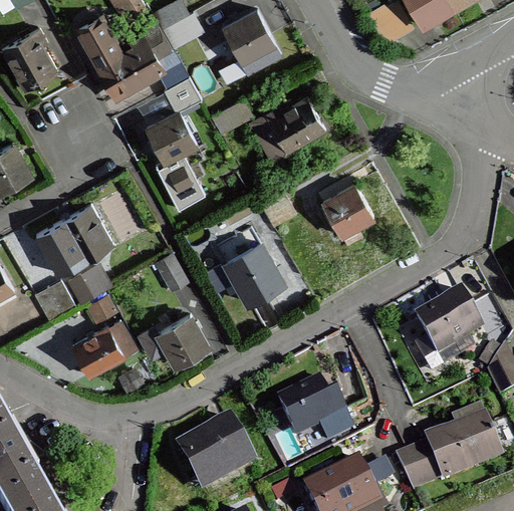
[(146,5),(142,0),(114,0),(126,18),(146,5)]
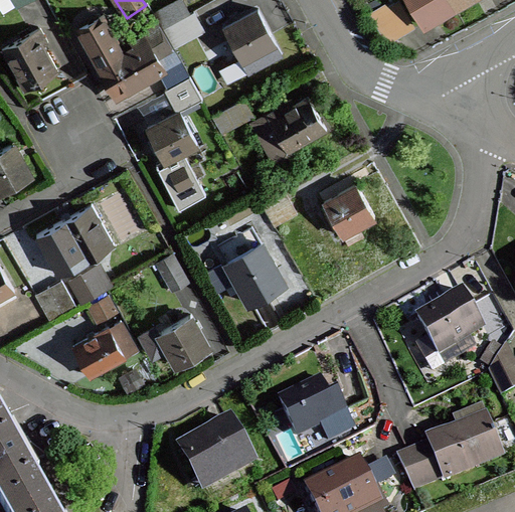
[(160,25),(163,29),(190,14),(181,0),(179,0),(154,14),(160,25)]
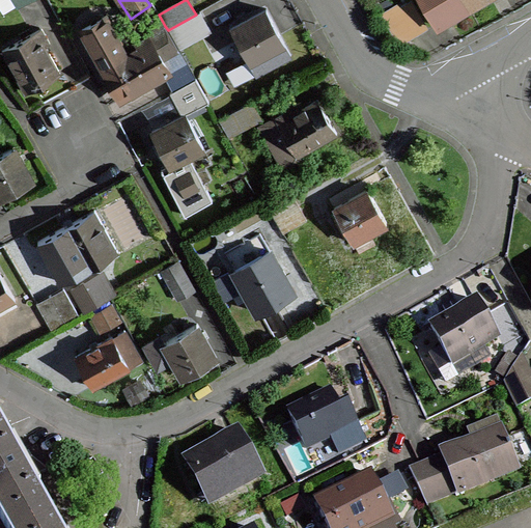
[(469,8),(464,0),(421,0),(437,26),(456,16),(469,8)]
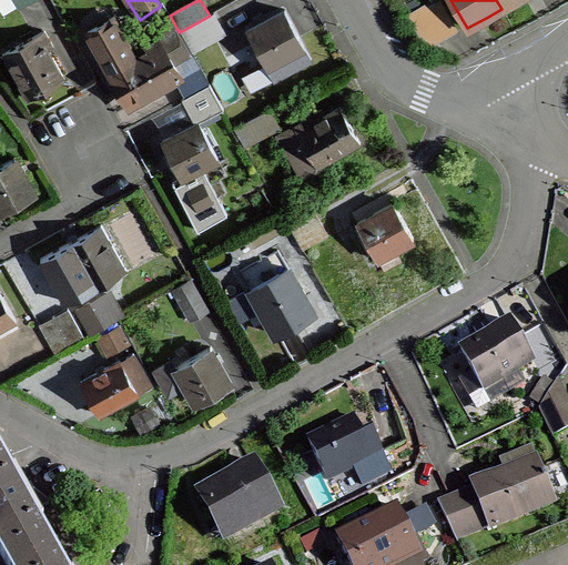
[(457,31),(439,2),(409,20),(426,49),(457,31)]
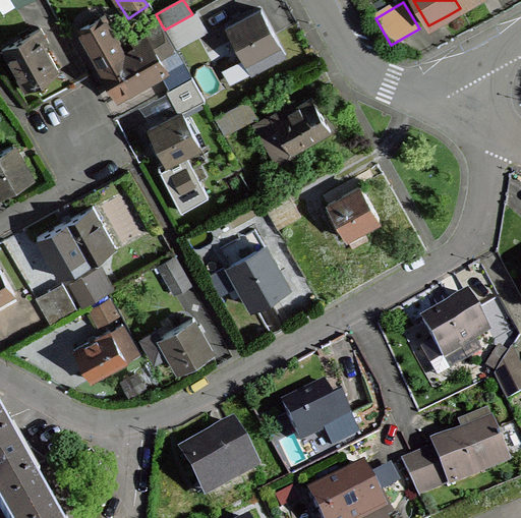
[(250,74),(285,56),(272,32),(261,11),(227,30),(250,74)]
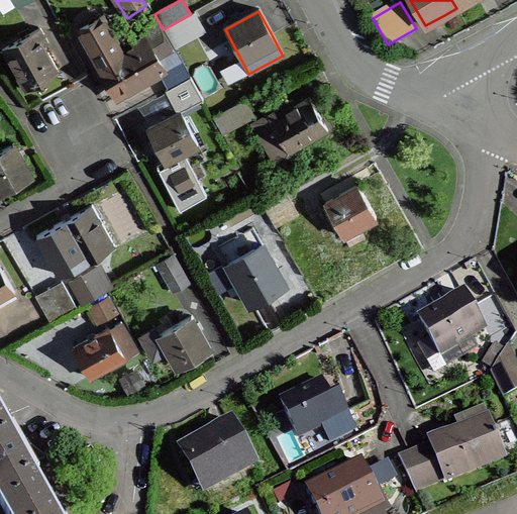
[(195,12),(191,14),(164,29),(174,48),(205,31),(195,12)]
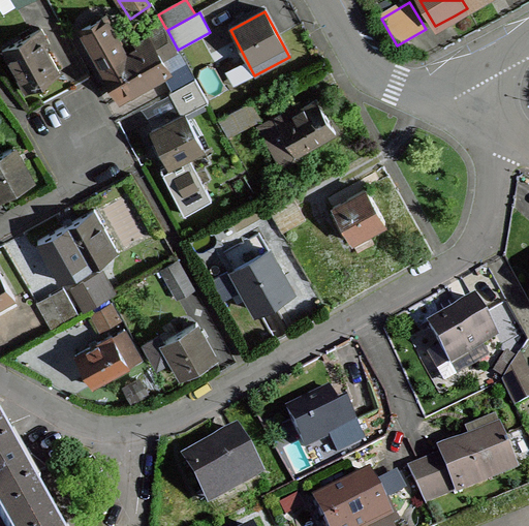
[(111,62),(125,54),(104,18),(82,31),(102,68),(112,63),(111,62)]
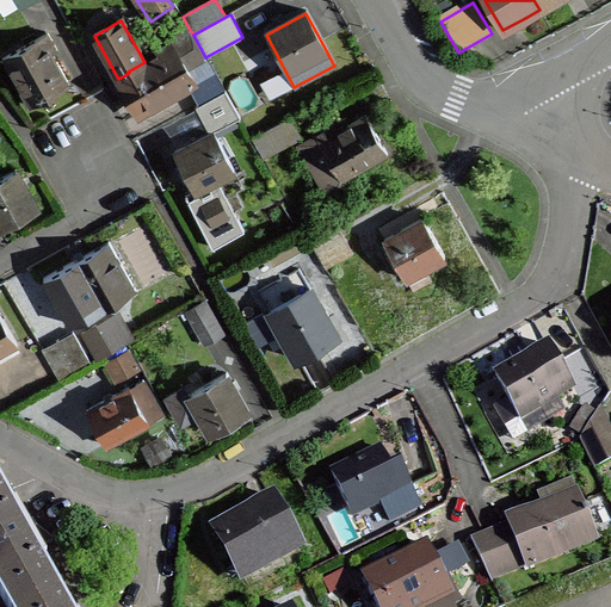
[(190,30),(184,33),(201,62),(207,59),(205,57),(193,35),(190,30)]
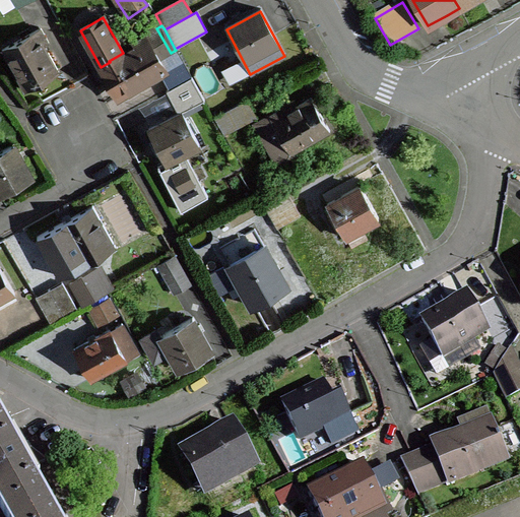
[(171,53),(156,28),(132,42),(135,46),(123,53),(109,61),(110,62),(118,77),(127,93),(167,71),(159,59),(171,53)]
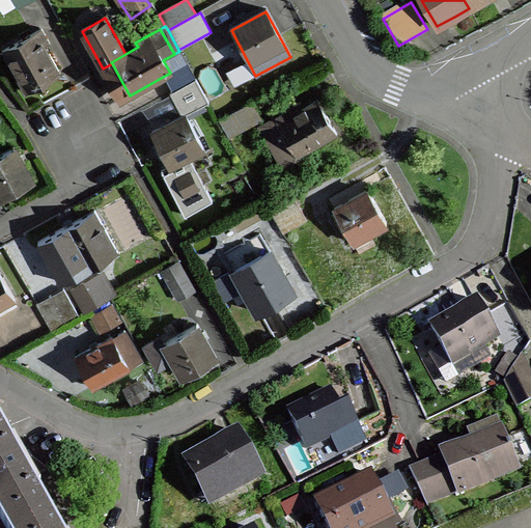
[(42,31),(3,52),(14,72),(25,91),(58,74),(44,47),(49,45),(42,31)]
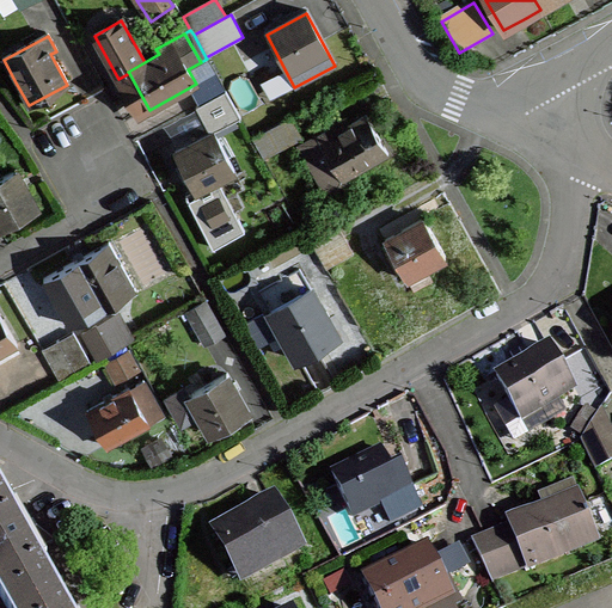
[(226,92),(196,108),(210,135),(214,133),(240,120),(226,92)]
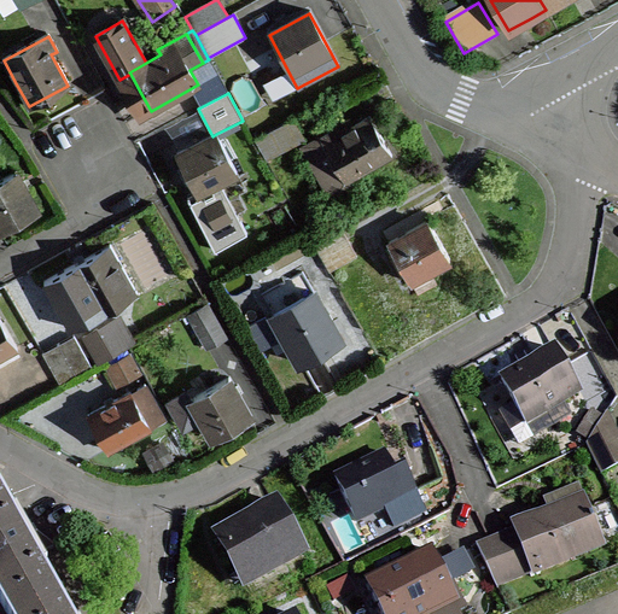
[(336,129),(320,139),(330,155),(345,183),(348,182),(392,157),(383,139),(369,117),(353,127),(349,121),(334,129),(336,129)]
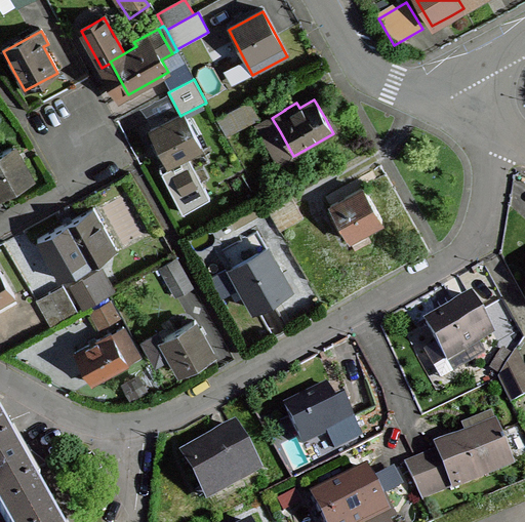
[(248,102),(216,119),(227,136),(258,119),(248,102)]
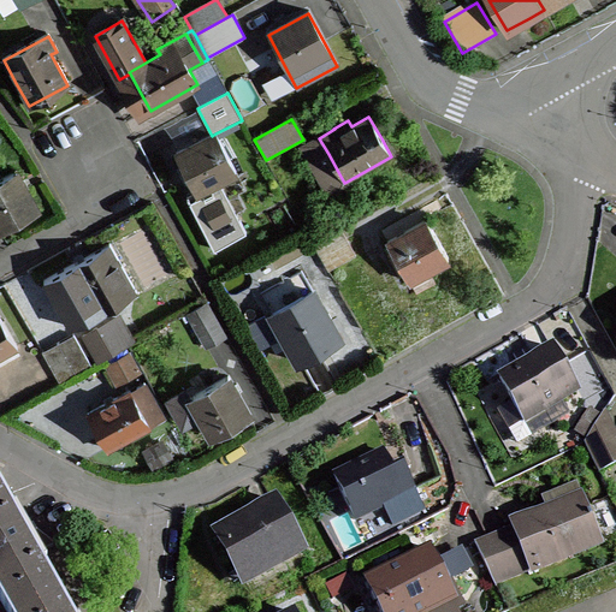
[(187,173),(196,192),(212,184),(236,172),(215,134),(212,136),(176,155),(187,173)]
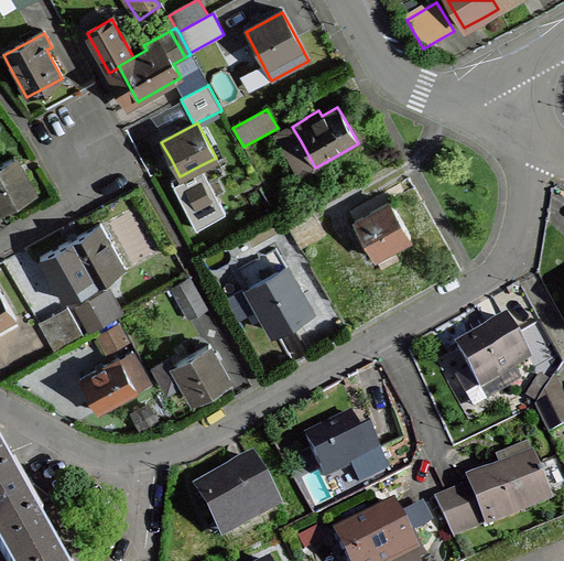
[(301,141),(292,127),(279,133),(288,149),(301,141)]
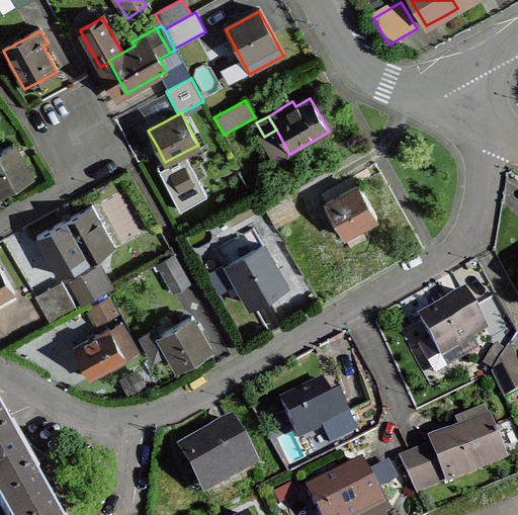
[(276,130),(264,137),(262,138),(279,167),(294,159),(291,153),(289,154),(276,130)]
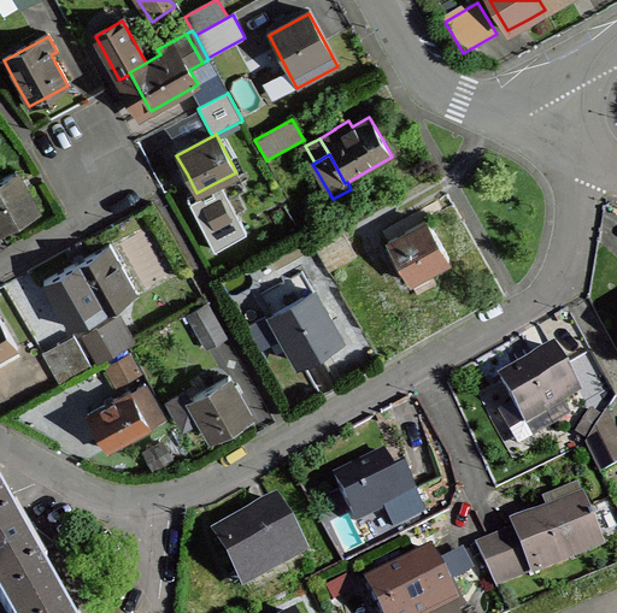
[(16,172),(0,181),(0,233),(37,212),(27,193),(16,172)]
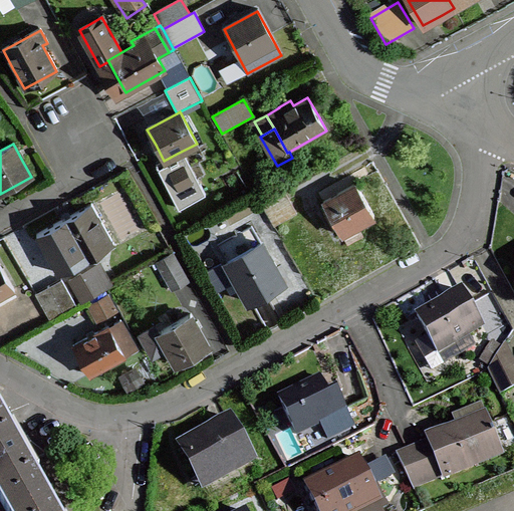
[(192,182),(177,154),(164,161),(167,166),(158,171),(179,210),(205,196),(196,180),(192,182)]
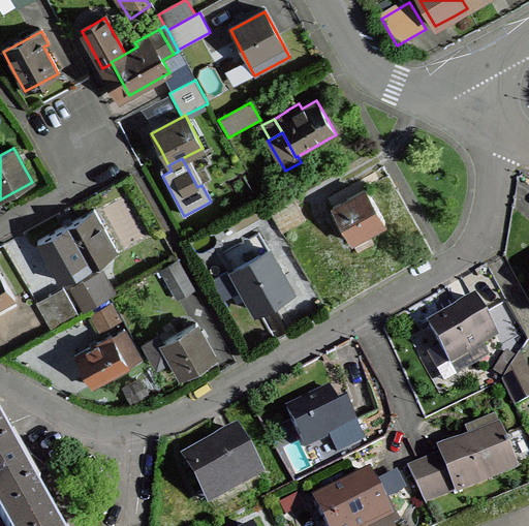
[(366,235),(368,234),(384,223),(376,207),(367,190),(333,209),(351,242),(352,241),(350,238),(364,230),(366,235)]
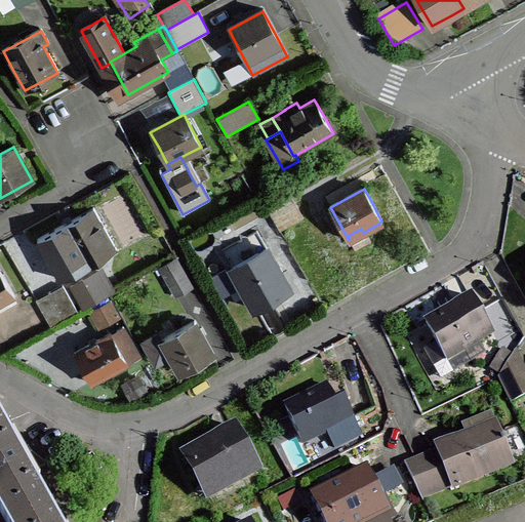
[(304,218),(296,207),(274,219),(280,232),(304,218)]
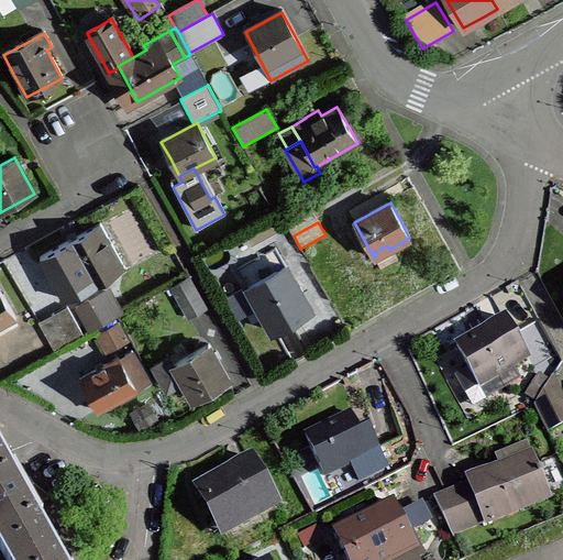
[(76,276),(84,291),(123,268),(100,227),(85,234),(65,245),(80,274),(76,276)]
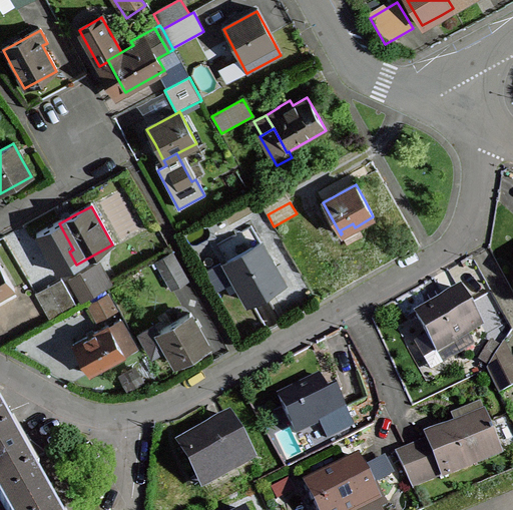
[(363,237),(357,226),(355,227),(353,223),(340,230),(342,233),(341,234),(347,246),(363,237)]
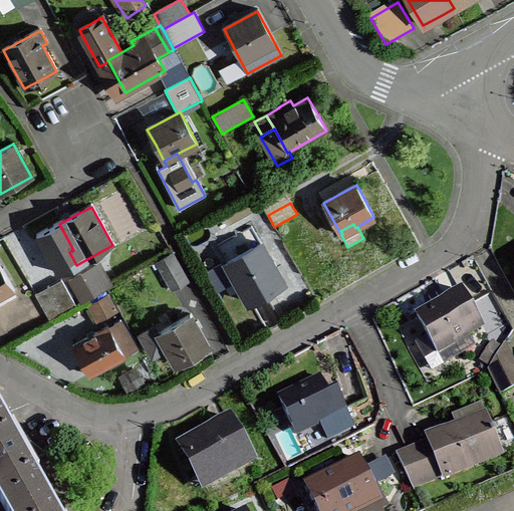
[(271,277),(277,274),(261,245),(227,263),(249,302),(268,292),(276,287),(271,277)]
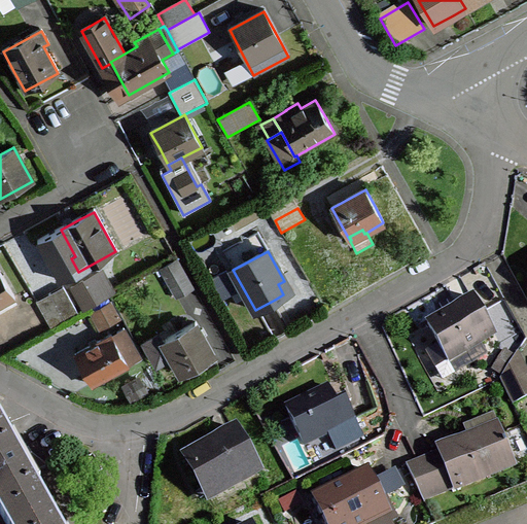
[(175,297),(192,287),(176,259),(160,269),(175,297)]
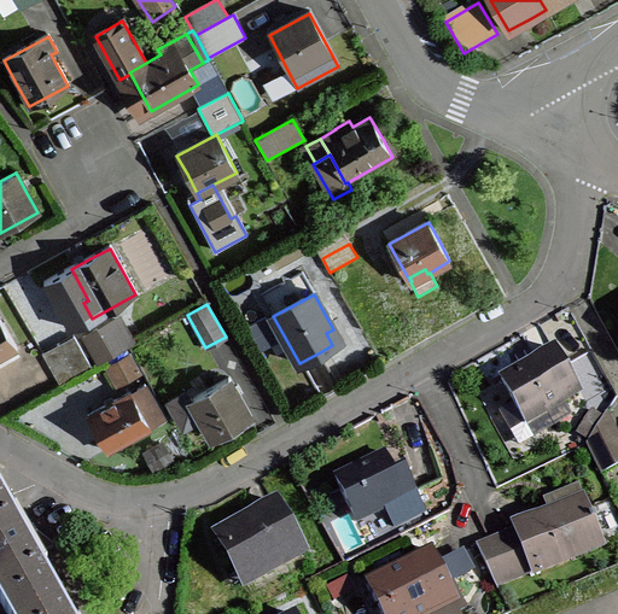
[(117,319),(98,329),(114,356),(133,345),(117,319)]
